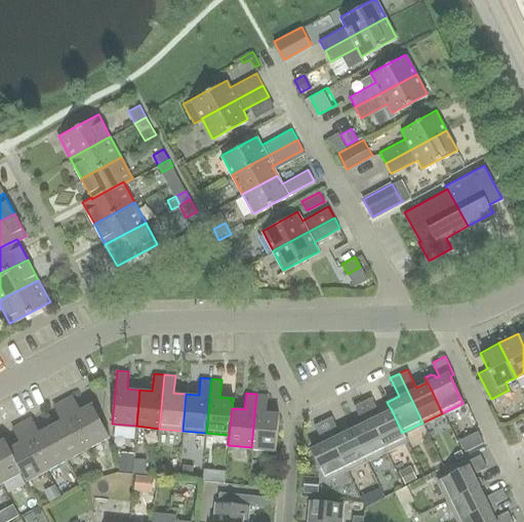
[(72,394),(63,399),(88,446),(109,435),(91,403),(80,409),(72,394)]
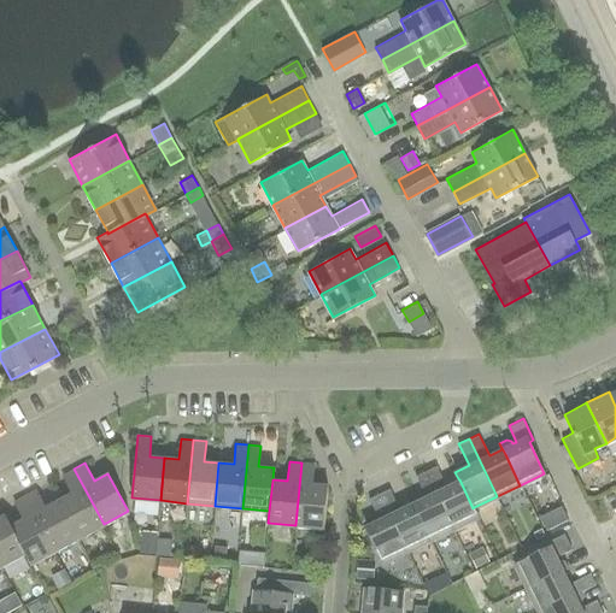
[(314,464),(301,463),(295,525),(323,528),(328,485),(312,483),(314,464)]
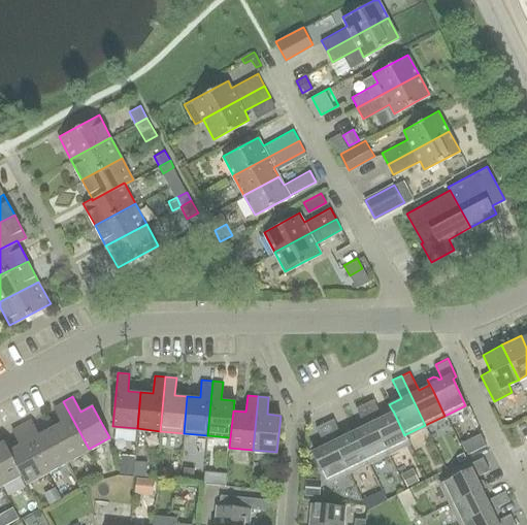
[(393,411),(393,412),(382,417),(373,398),(364,402),(389,452),(408,443),(405,434),(404,435),(393,411)]
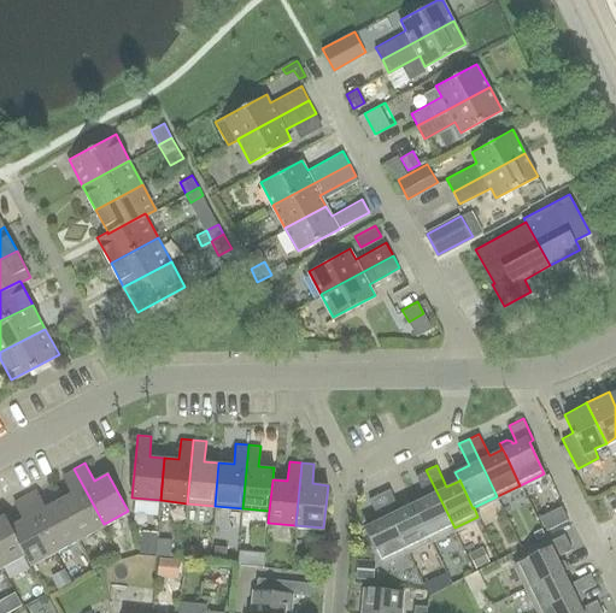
[(104,524),(74,469),(63,475),(72,493),(59,500),(80,537),(104,524)]
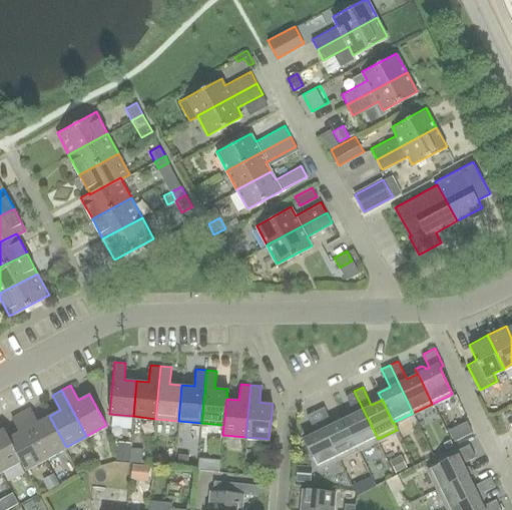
[(378,439),(354,391),(346,395),(355,413),(344,418),(358,449),(378,439)]
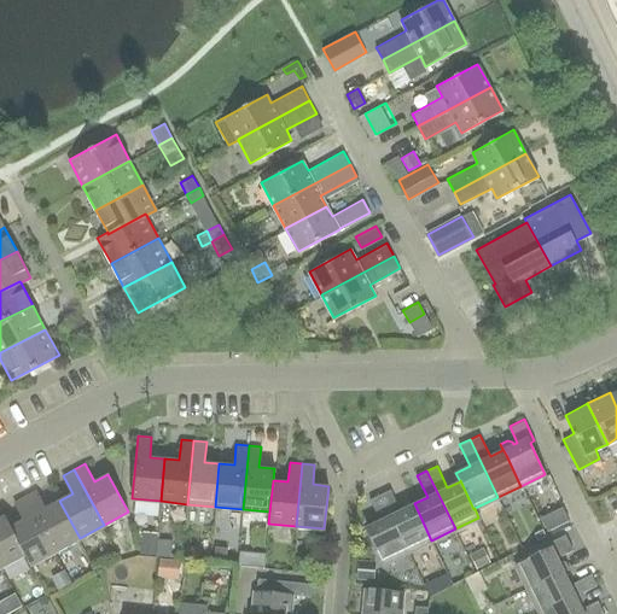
[(431,541),(414,503),(401,510),(390,489),(380,493),(408,551),(431,541)]
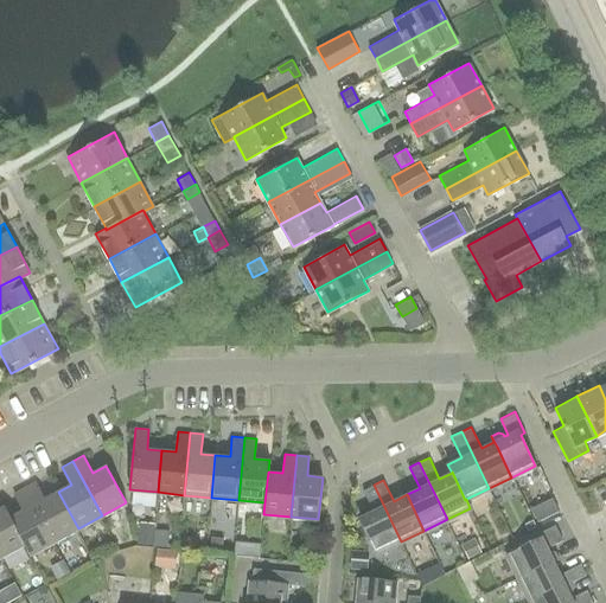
[(78,528),(58,492),(45,499),(36,481),(25,487),(55,541),(78,528)]
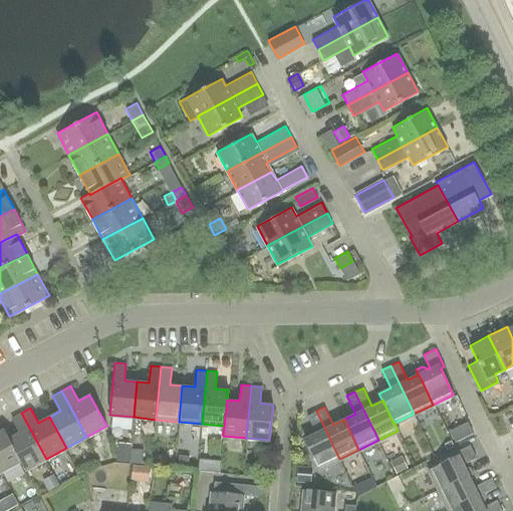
[(339,459),(316,411),(307,415),(316,433),(304,438),(319,469),(339,459)]
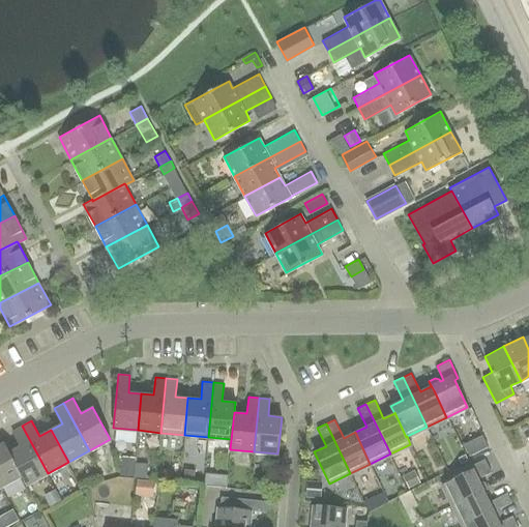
[(48,473),(22,426),(12,431),(21,445),(9,451),(22,475),(21,475),(26,485),(48,473)]
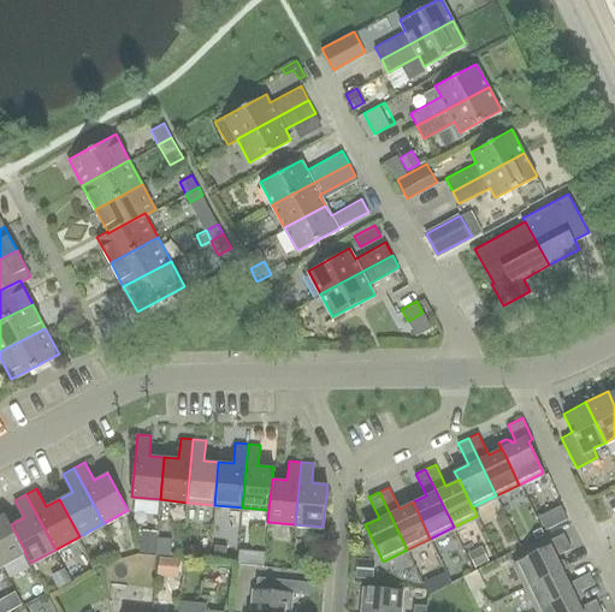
[(567,517),(560,504),(538,515),(545,528),(567,517)]
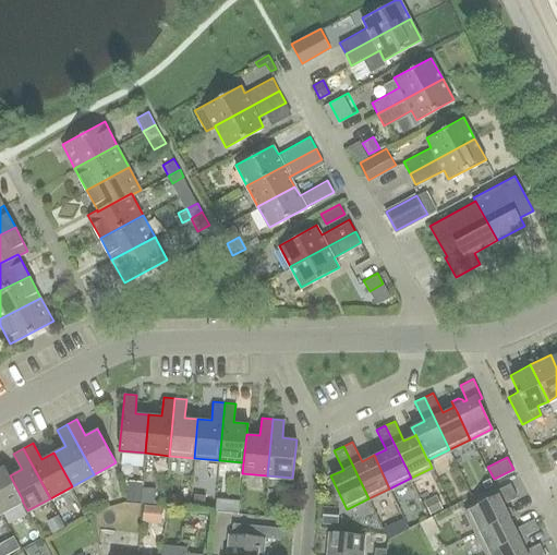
[(10,475),(4,466),(0,468),(0,510),(1,513),(22,501),(23,501),(10,475)]
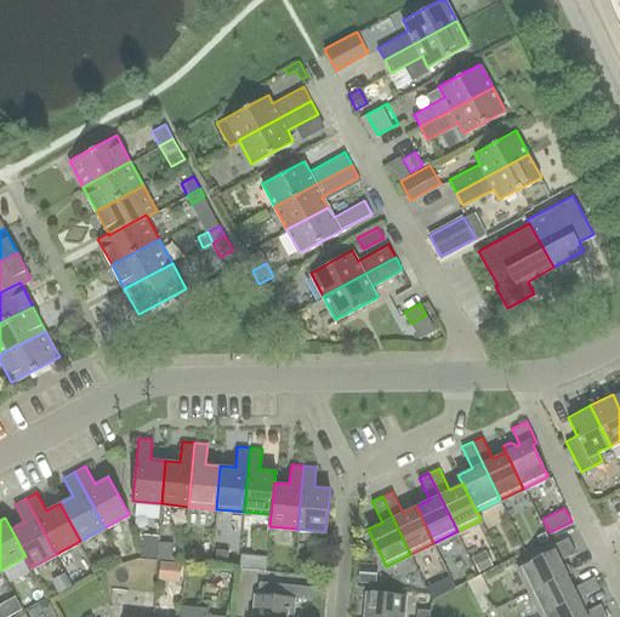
[(517,567),(529,592),(566,573),(567,573),(572,570),(568,563),(563,561),(561,563),(559,559),(575,550),(568,536),(546,547),(549,552),(517,567)]
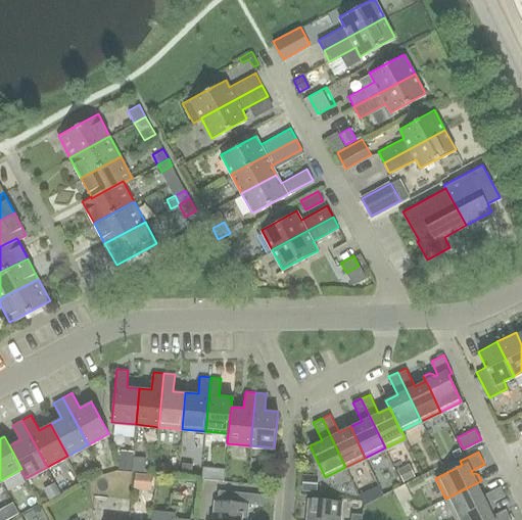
[(117,455),(116,468),(132,470),(133,456),(117,455)]
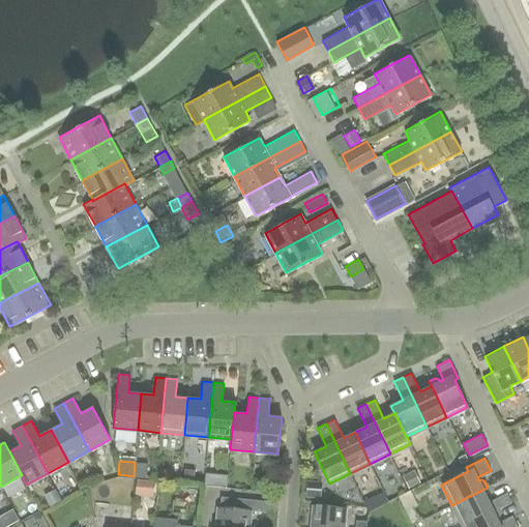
[(171,469),(158,468),(158,476),(171,477),(171,469)]
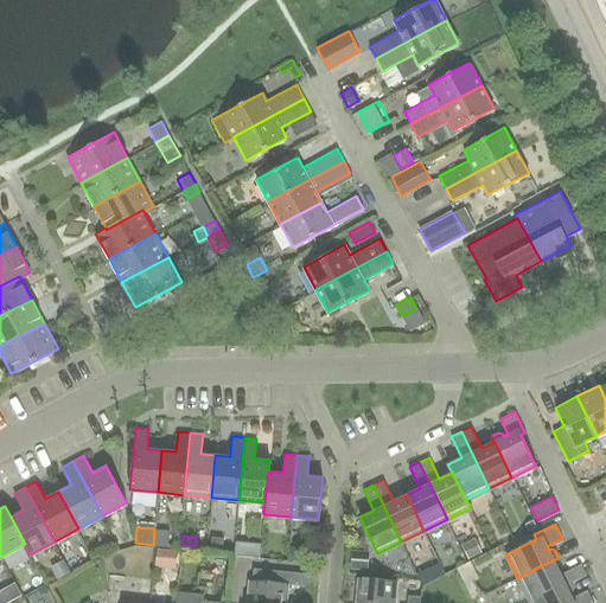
[(210,547),(222,549),(223,537),(211,536),(210,547)]
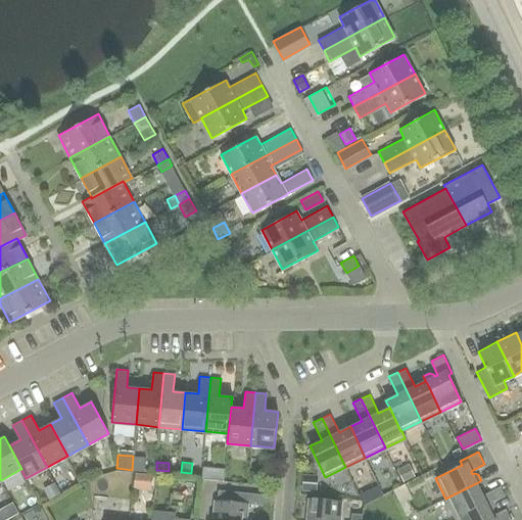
[(402,479),(413,474),(407,463),(396,468),(402,479)]
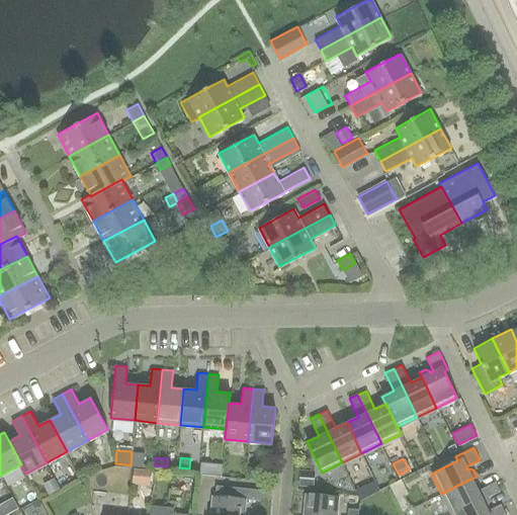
[(210,474),(211,461),(200,460),(199,473),(210,474)]
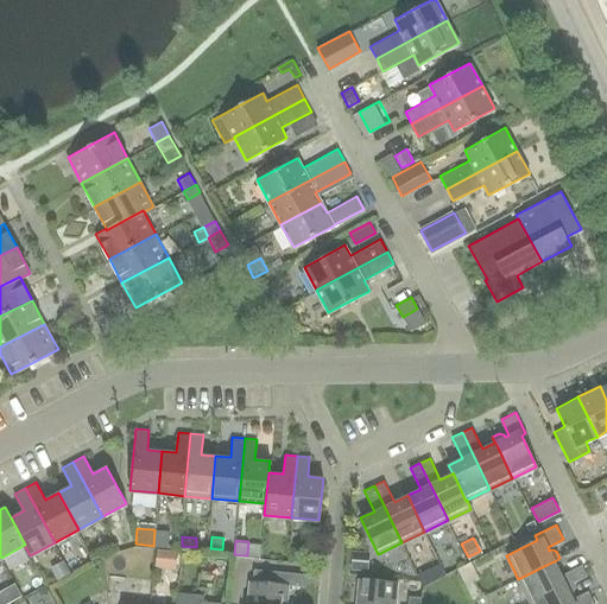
[(158,548),(156,566),(175,567),(177,551),(158,548)]
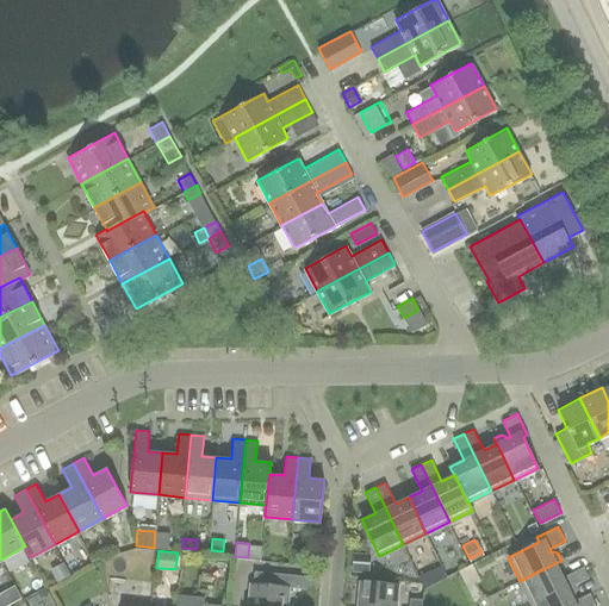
[(367,572),(368,553),(352,551),(350,570),(367,572)]
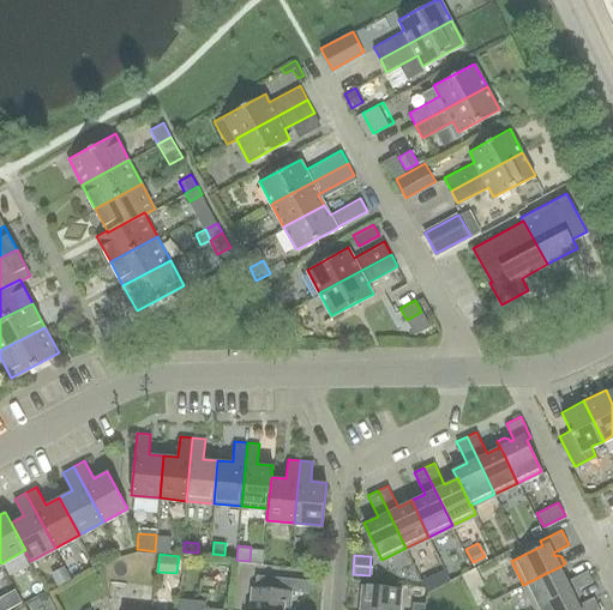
[(64,565),(50,572),(58,584),(71,578),(64,565)]
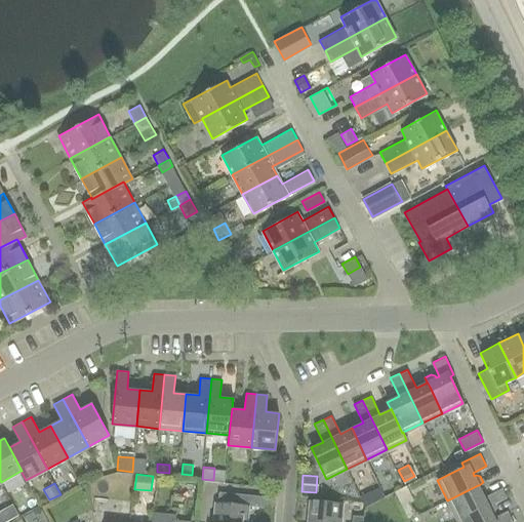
[(484,495),(479,485),(478,485),(447,500),(456,520),(492,503),(507,496),(501,487),(484,495)]
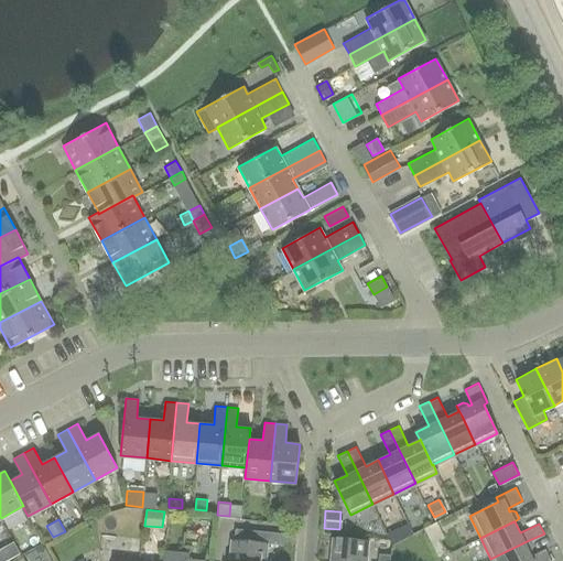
[(397,527),(386,531),(391,542),(402,538),(397,527)]
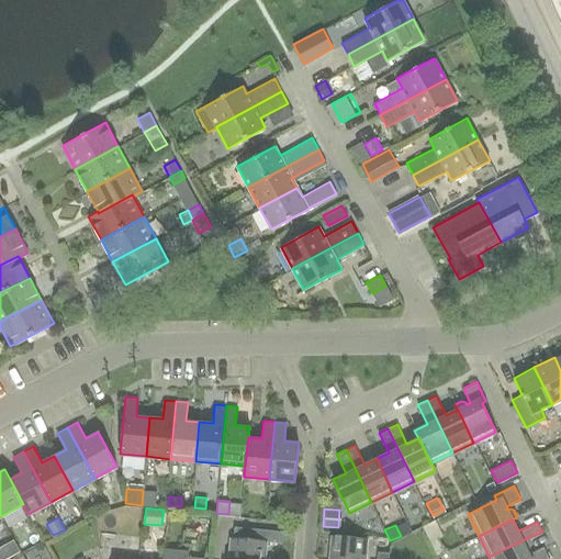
[(292,543),(293,532),(234,526),(233,536),(233,537),(266,539),(266,540),(292,543)]
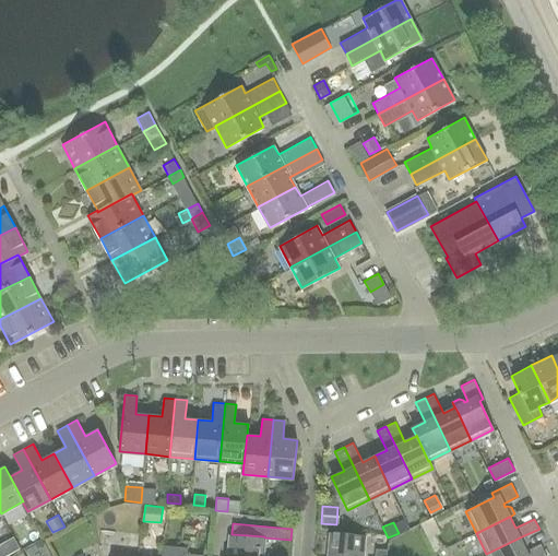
[(330,531),(328,555),(335,555),(363,555),(365,534),(330,531)]
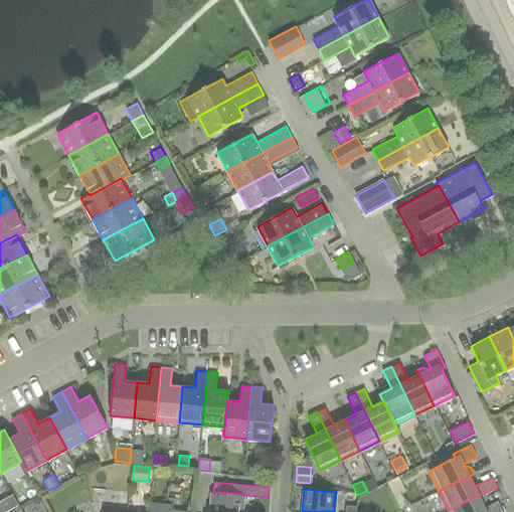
[(241,511),(243,495),(243,494),(213,492),(213,491),(211,491),(209,511),(241,511)]
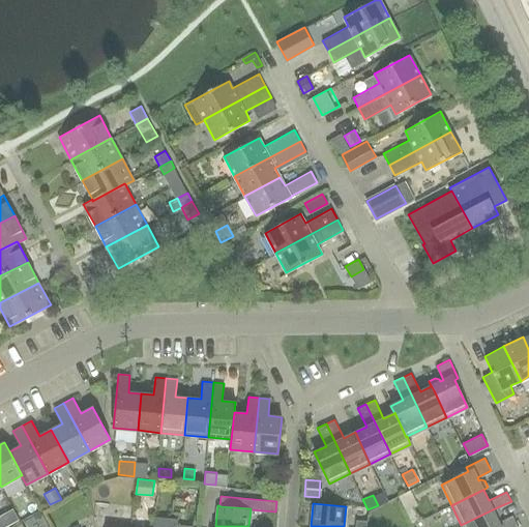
[(500,513),(497,507),(461,525),(462,526),(518,526),(511,515),(498,522),(497,519),(498,518),(500,513)]
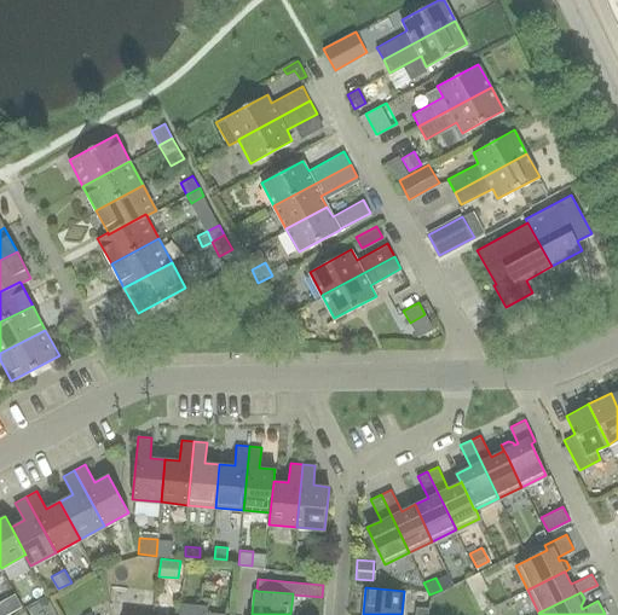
[(225,614),(225,613),(207,610),(207,604),(180,602),(178,614),(225,614)]
